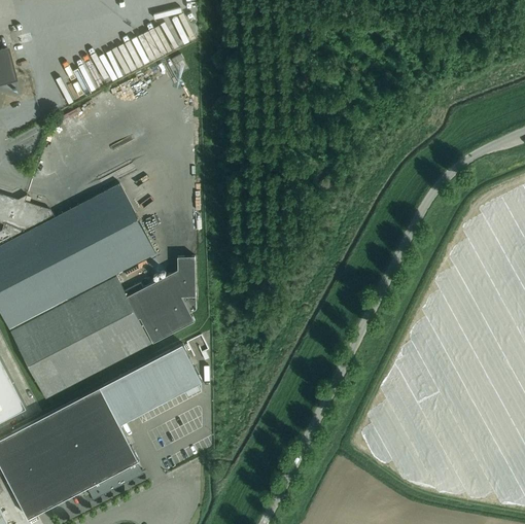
[(0,89),(13,92),(10,81),(12,80),(4,50),(0,51),(0,89)]
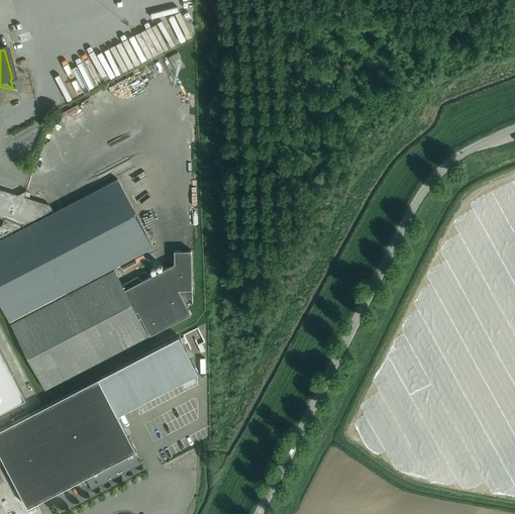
[(167,60),(169,65),(178,60),(176,55),(167,60)]
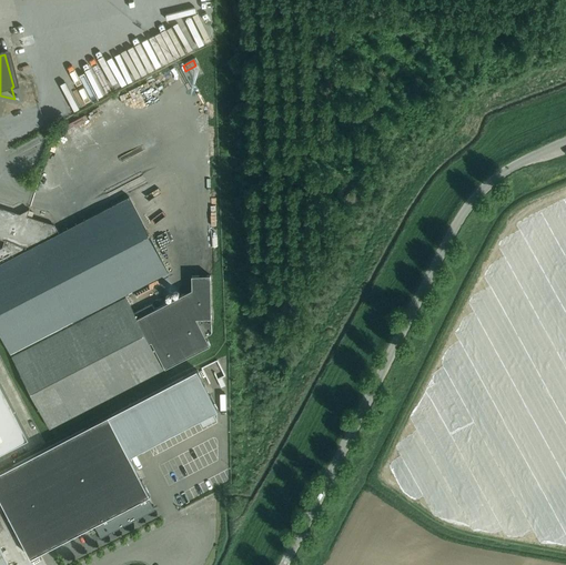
[(151,92),(160,89),(157,80),(148,83),(151,92)]
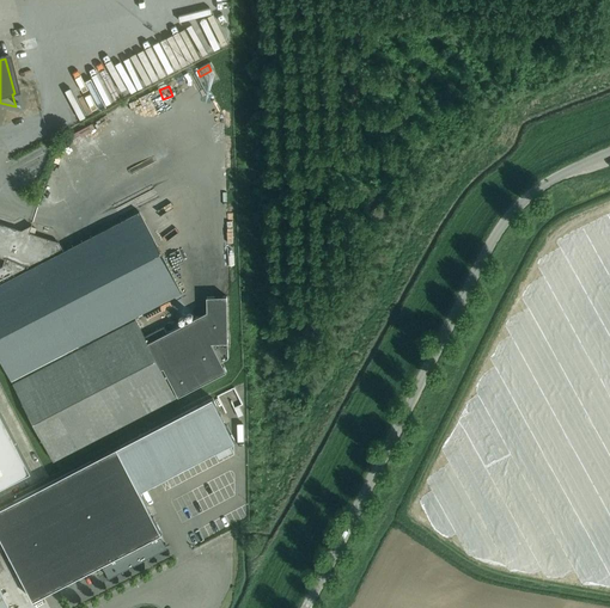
[(185,196),(174,201),(176,207),(188,201),(185,196)]
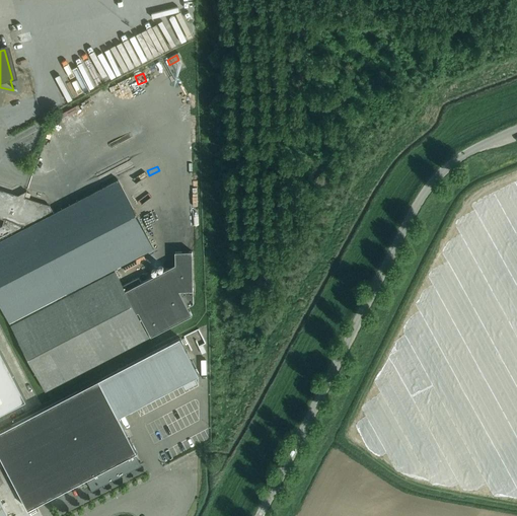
[(151,251),(121,191),(116,181),(52,215),(50,211),(48,210),(48,209),(22,201),(24,194),(22,198),(17,201),(15,198),(15,199),(0,194),(0,221),(2,222),(0,228),(0,310),(43,393),(191,317),(177,292),(191,292),(191,251),(173,251),(173,265),(122,292),(112,272),(151,251)]
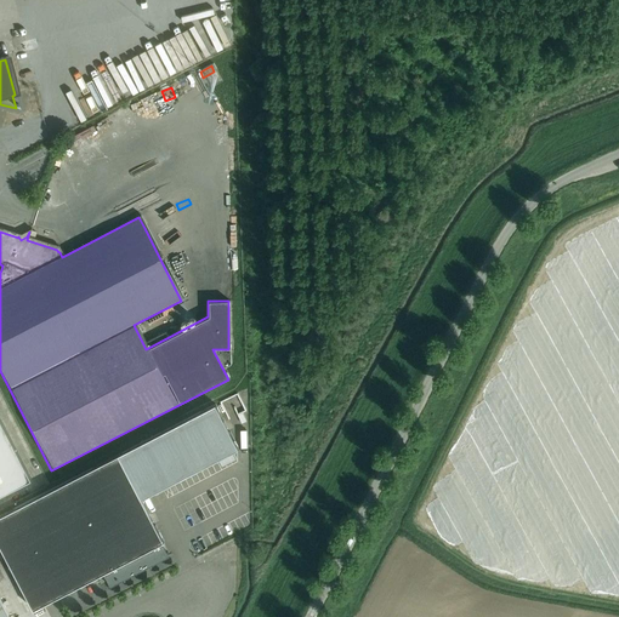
[(117,457),(0,516),(0,552),(32,612),(101,576),(108,589),(163,560),(155,548),(162,544),(138,502),(236,451),(214,407),(117,457)]
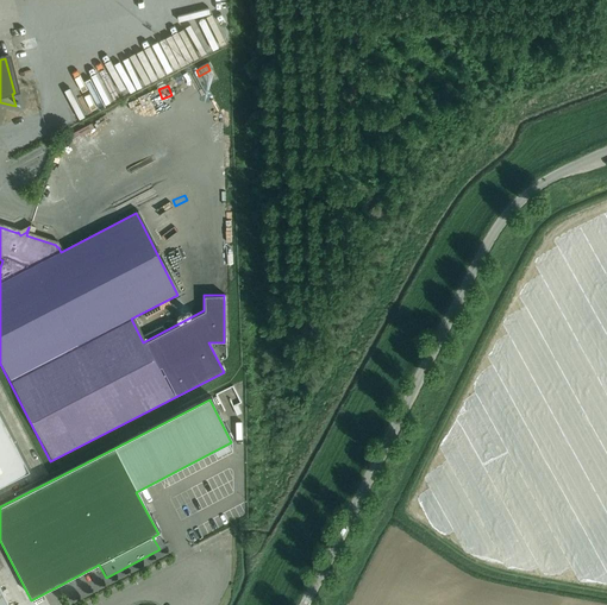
[(0,486),(29,472),(0,416),(0,486)]
